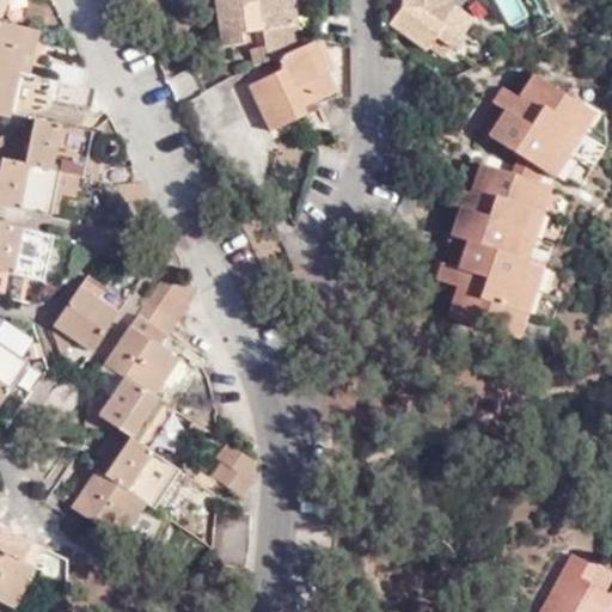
[(299,48),(291,0),(207,0),(215,53),(239,50),(238,35),(257,32),(262,62),(280,56),(299,48)]
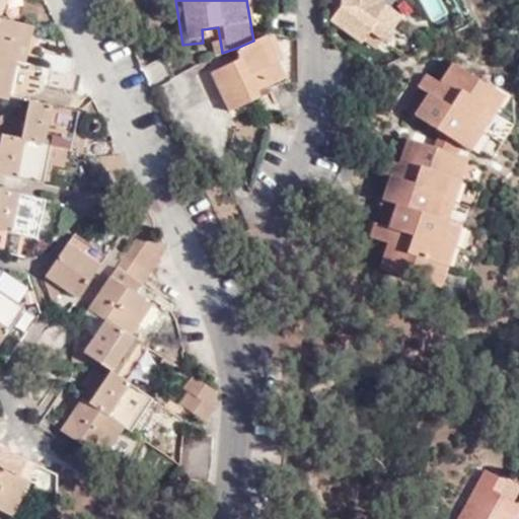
[(347,0),(346,6),(341,5),(330,17),(363,40),(366,36),(371,29),(383,39),(384,40),(400,15),(390,8),(381,1),(381,0),(347,0)]
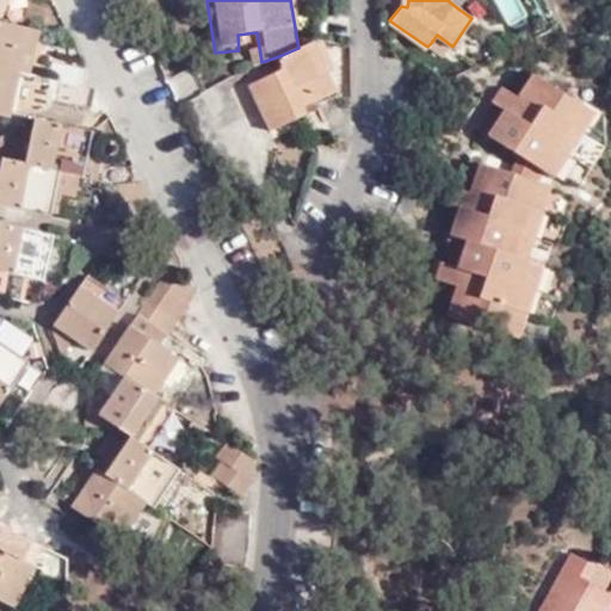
[(531,0),(492,0),(504,31),(538,19),(531,0)]
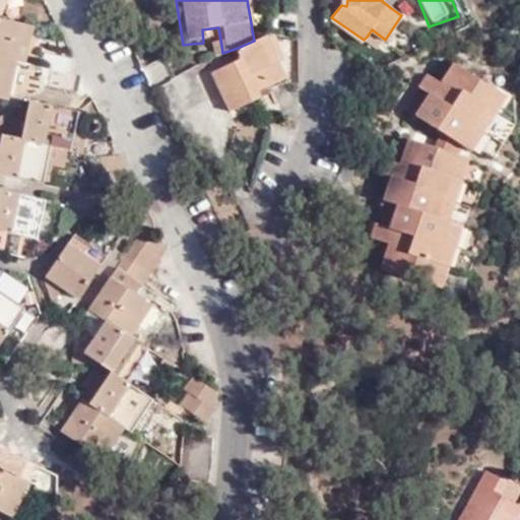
[(0,95),(8,98),(15,59),(23,22),(0,17),(0,95)]
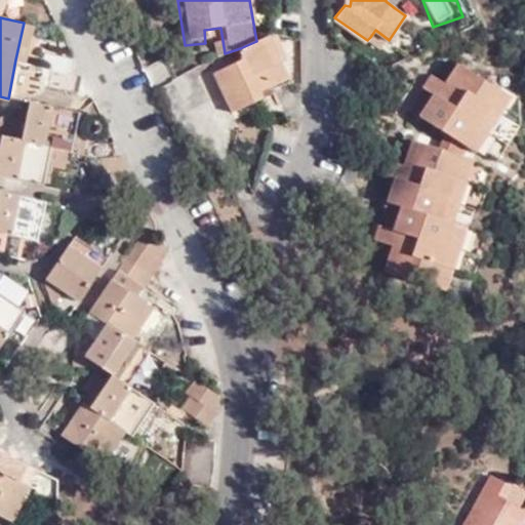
[(24,23),(15,59),(25,63),(34,25),(24,23)]
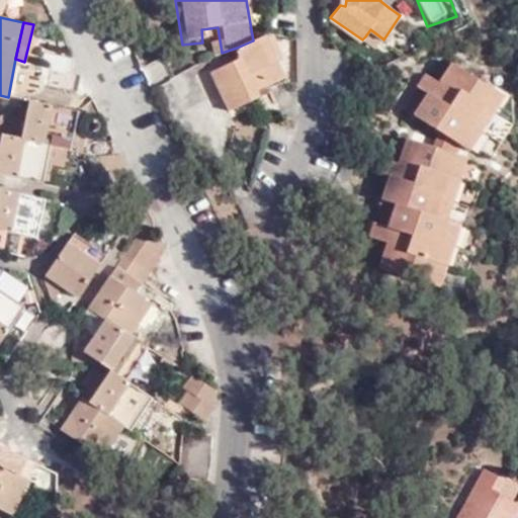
[(377,46),(382,38),(370,29),(365,36),(377,46)]
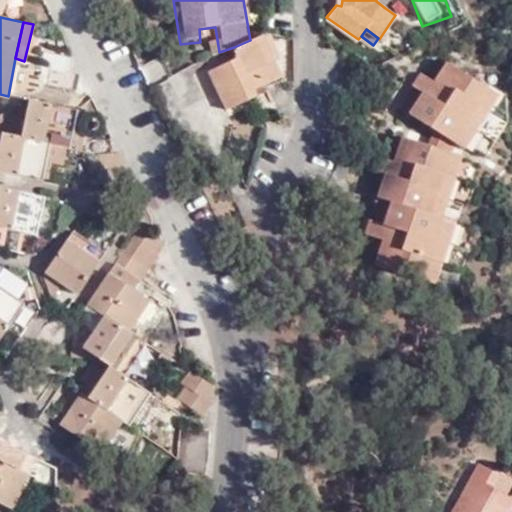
[(279,75),(261,34),(250,40),(234,47),(238,57),(210,70),(227,107),(256,94),(254,88),(251,84),(261,79),(263,84),(279,75)]
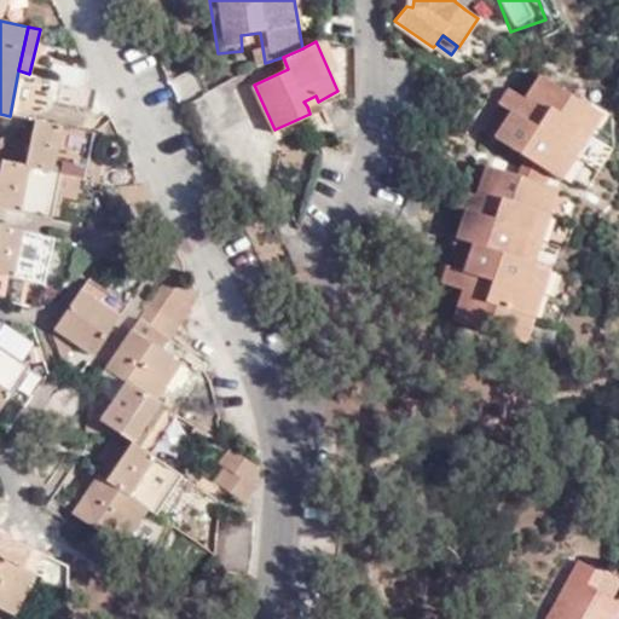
[(47,79),(61,80),(56,99),(93,108),(97,90),(85,87),(88,69),(52,61),(47,79)]
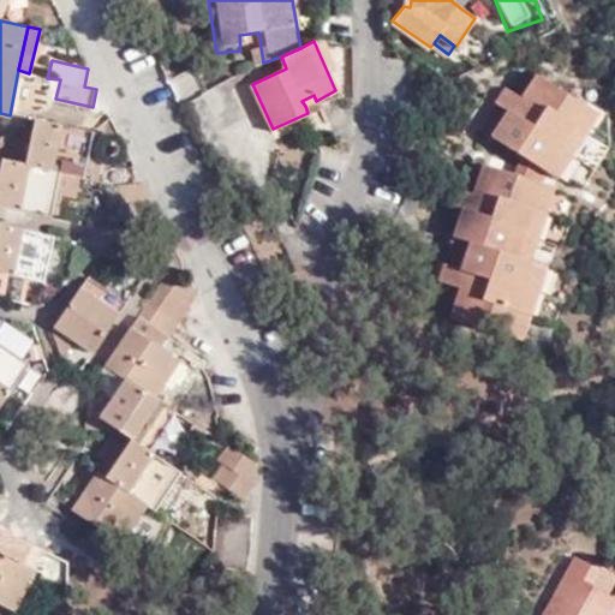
[(495,138),(523,155),(548,171),(560,180),(599,115),(536,75),(521,99),(509,113),(495,138)]
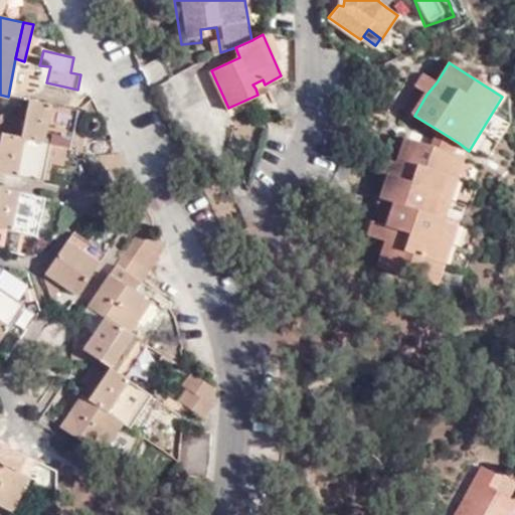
[(164,79),(180,112),(200,102),(185,69),(164,79)]
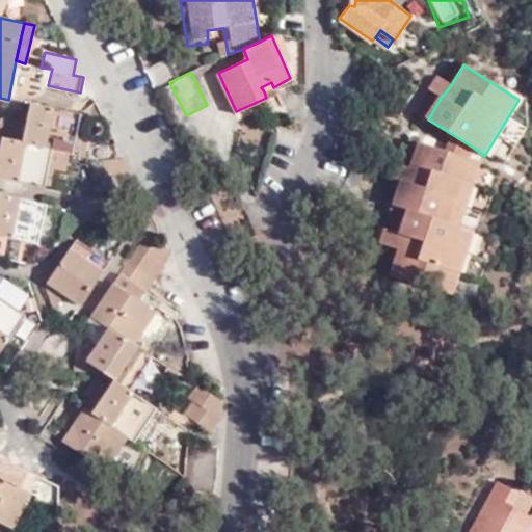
[(428,89),(441,98),(451,85),(437,76),(428,89)]
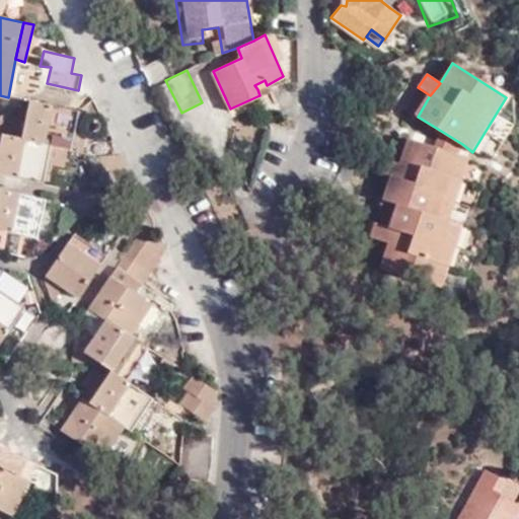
[(257,89),(267,85),(265,80),(254,85),(257,89)]
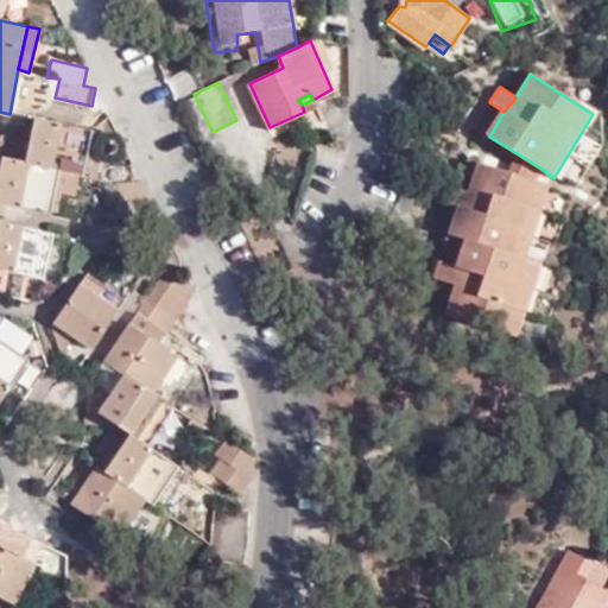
[(78,175),(88,127),(35,118),(26,151),(8,147),(5,157),(1,156),(0,163),(0,202),(26,208),(49,211),(54,190),(61,191),(74,194),(78,175)]
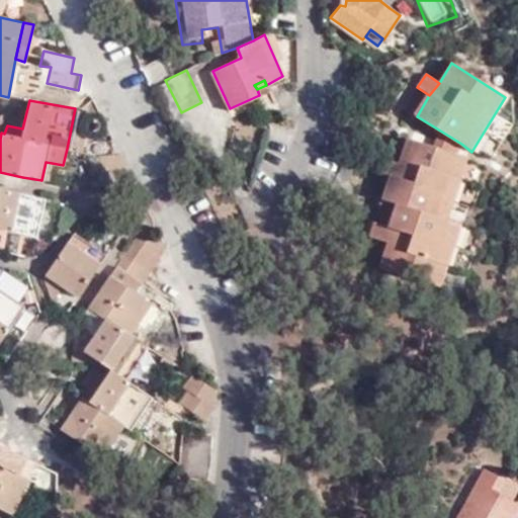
[(82,110),(75,108),(67,149),(80,151),(84,132),(79,131),(82,110)]
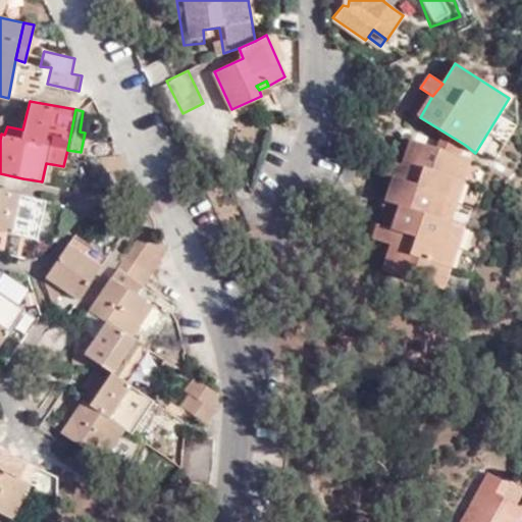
[(444,132),(438,149),(460,157),(465,145),(444,132)]
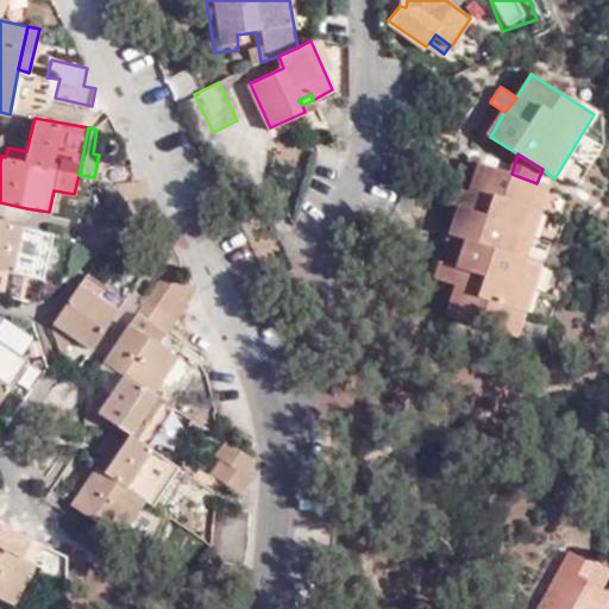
[(468,193),(463,192),(457,209),(449,234),(464,239),(526,259),(550,188),(537,183),(512,174),(478,163),(468,193)]
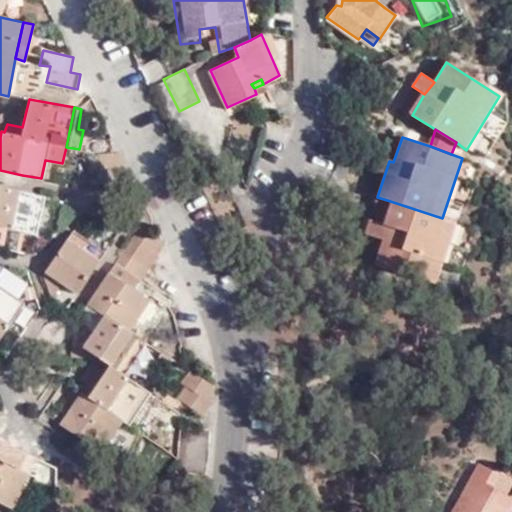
[(384,176),(389,161),(376,156),(371,172),(384,176)]
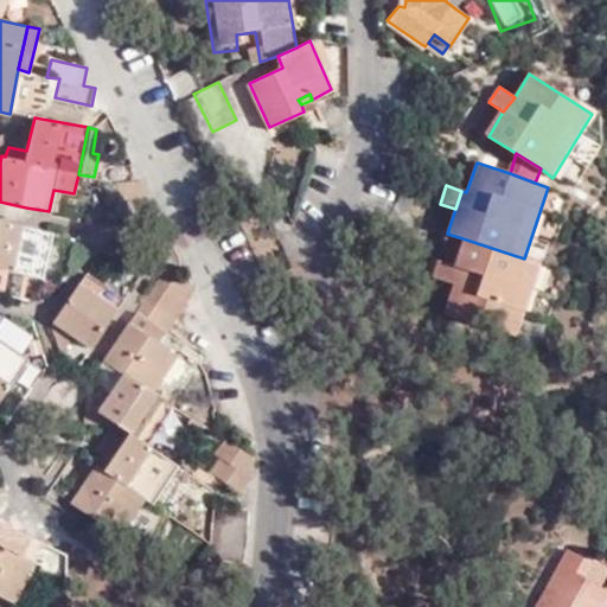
[(57,212),(61,191),(53,190),(49,211),(57,212)]
